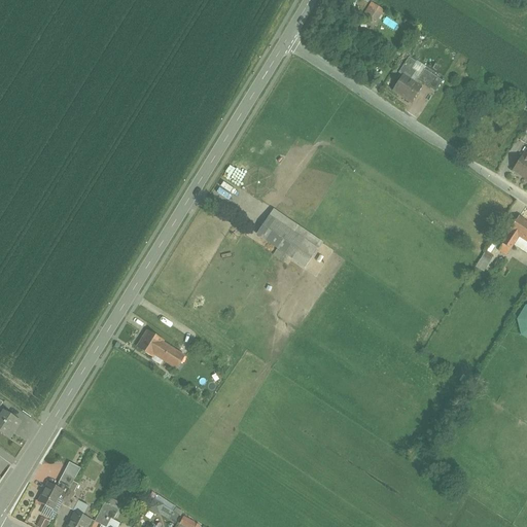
[(369,16),(365,23),(375,28),(384,11),(369,2),(362,13),(369,16)]
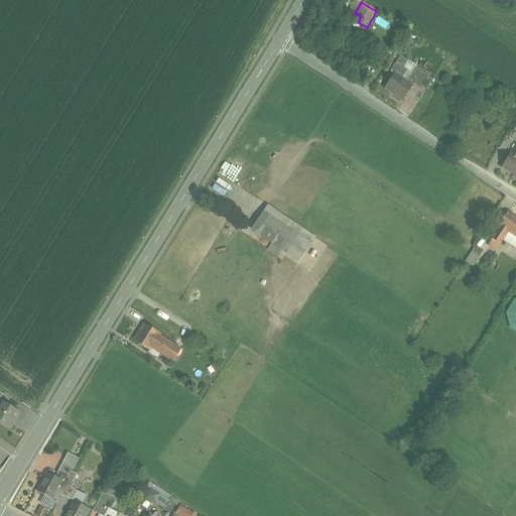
[(401,55),(390,72),(394,74),(395,74),(402,79),(407,70),(403,68),(408,60),(401,55)]
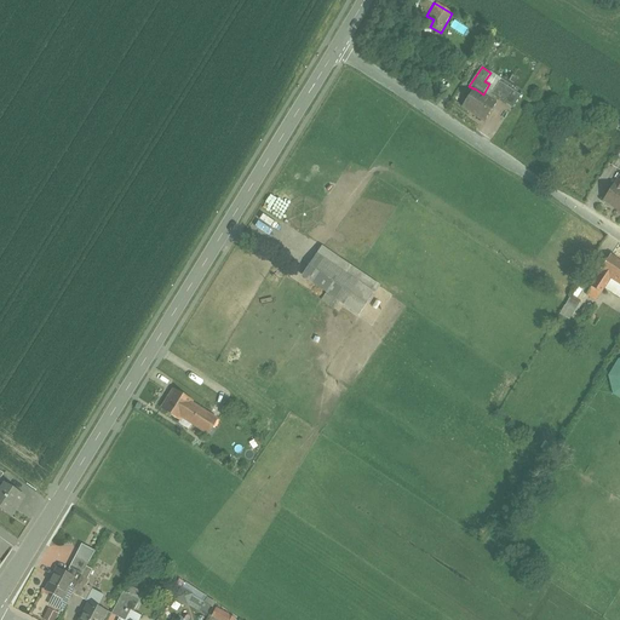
[(521,96),(500,81),(488,98),(494,103),(498,98),(512,108),(521,96)]
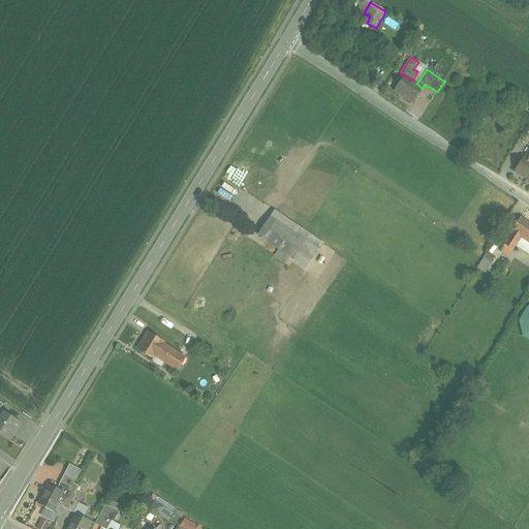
[(404,75),(395,91),(413,103),(423,88),(422,88),(416,84),(412,81),(405,75),(404,75)]
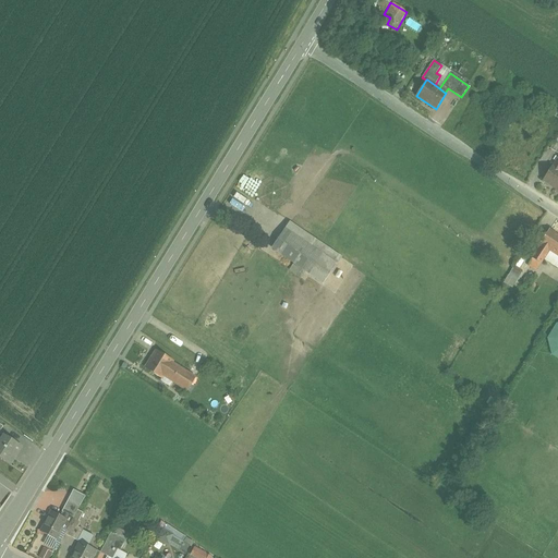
[(557,159),(554,167),(553,167),(544,181),(557,190),(557,159)]
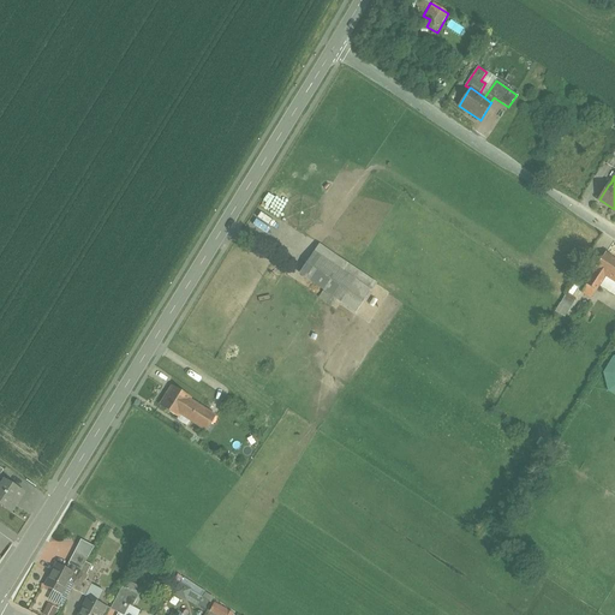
[(326,262),(314,254),(300,273),(341,300),(354,281),(326,262)]
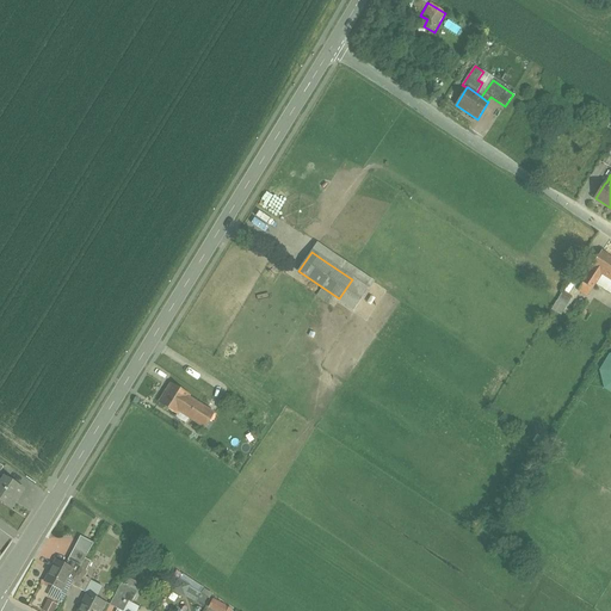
[(323,260),(352,279),(339,298),(356,310),(375,283),(328,252),(323,260)]
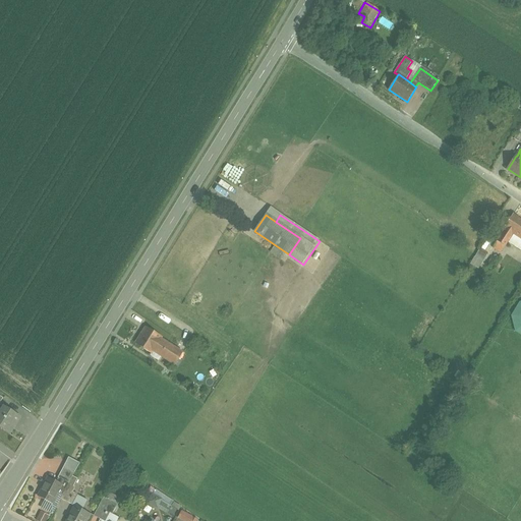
[(520,220),(513,215),(505,228),(506,229),(498,241),(506,246),(514,234),(520,238),(520,220)]
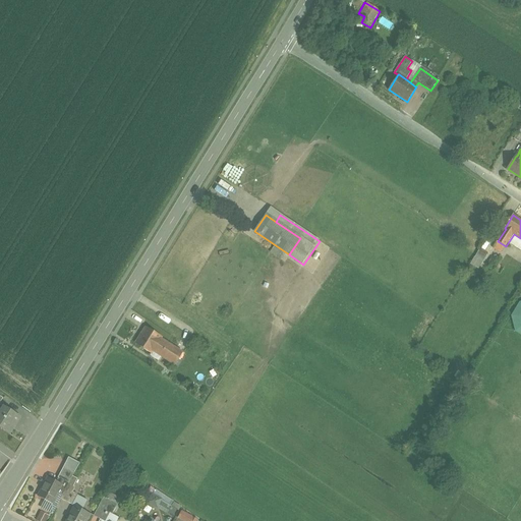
[(506,246),(498,241),(494,247),(502,252),(506,246)]
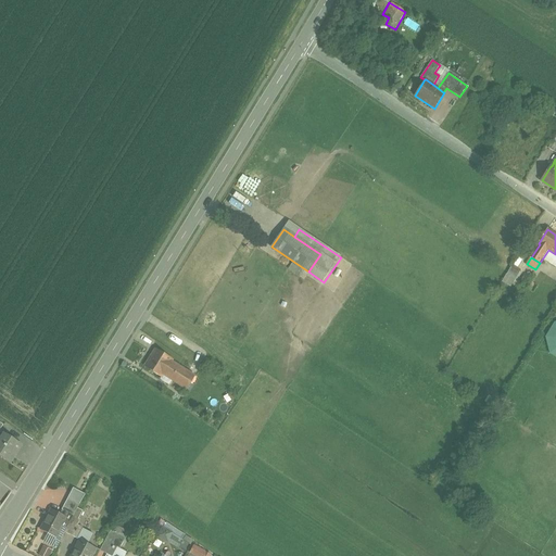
[(555,321),(555,323),(546,335),(551,352),(555,354),(555,321)]
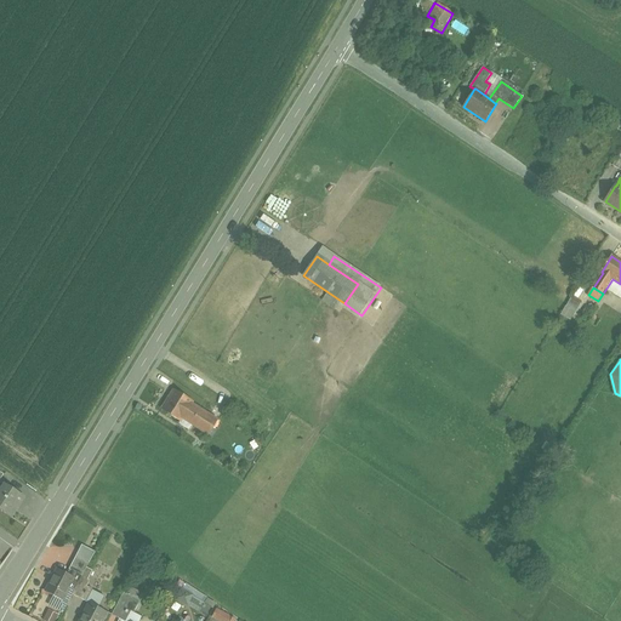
[(193,403),(175,391),(163,410),(181,421),(182,419),(209,436),(218,420),(193,404),(193,403)]
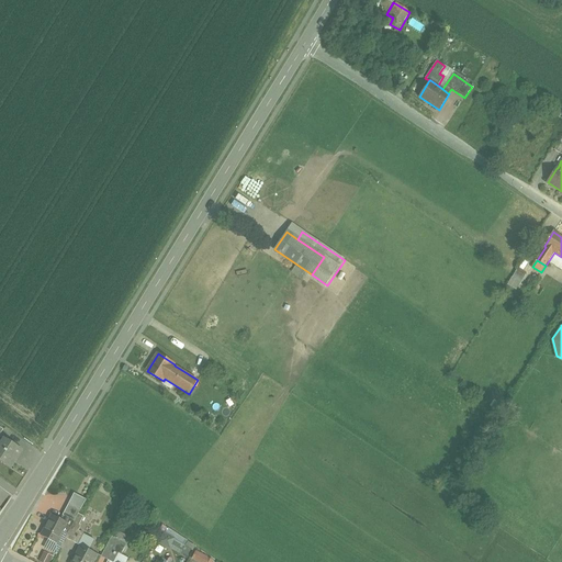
[(22,449),(7,439),(0,448),(1,448),(0,450),(0,460),(11,468),(18,457),(22,449)]
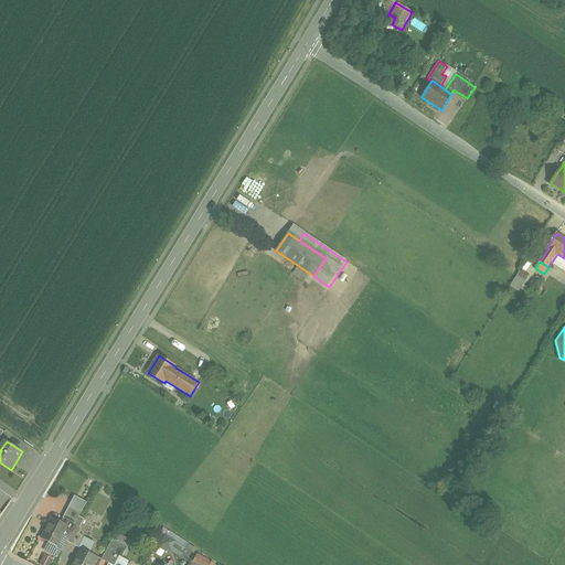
[(82,513),(70,507),(63,519),(66,520),(75,524),(80,516),(82,513)]
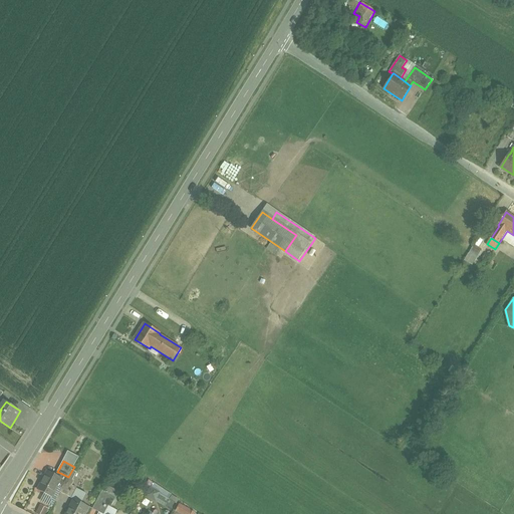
[(62,489),(61,492),(67,495),(72,485),(75,481),(73,480),(77,472),(72,470),(62,489)]
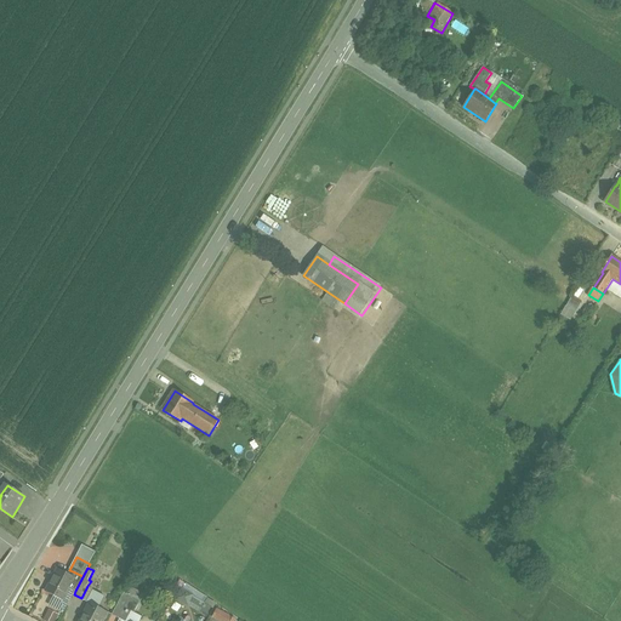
[(70,576),(58,569),(46,591),(63,599),(69,587),(75,591),(83,576),(73,571),(70,576)]
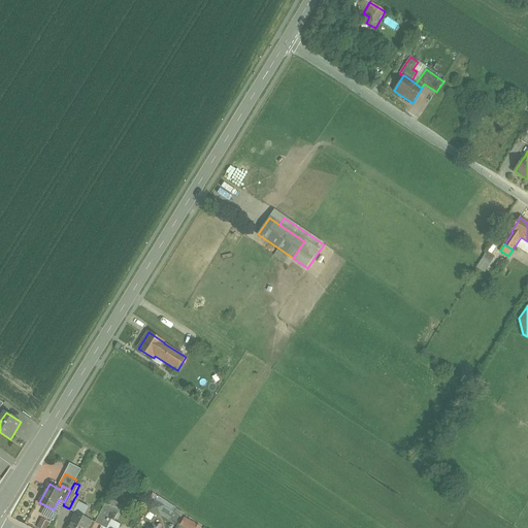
[(74,498),(69,508),(73,510),(74,510),(79,502),(79,501),(74,498)]
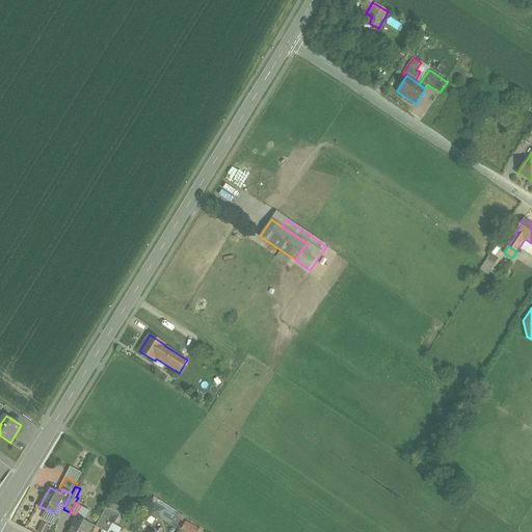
[(90,511),(80,506),(75,514),(74,514),(74,515),(77,517),(69,531),(86,531),(91,525),(85,521),(90,511)]
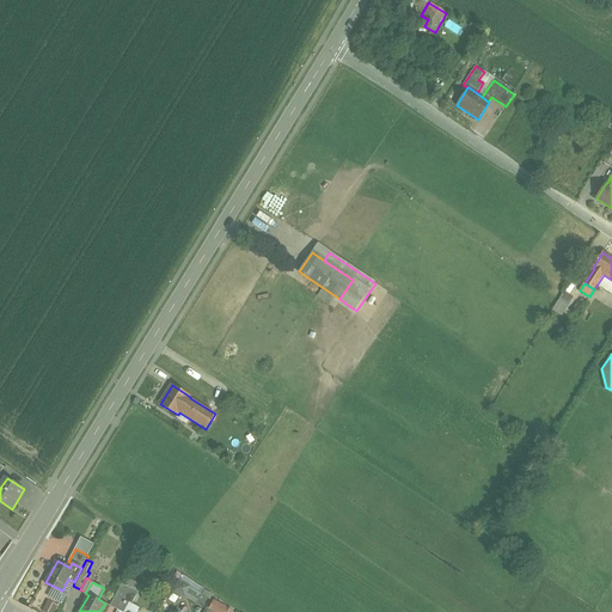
[(189,587),(179,582),(176,591),(184,595),(189,587)]
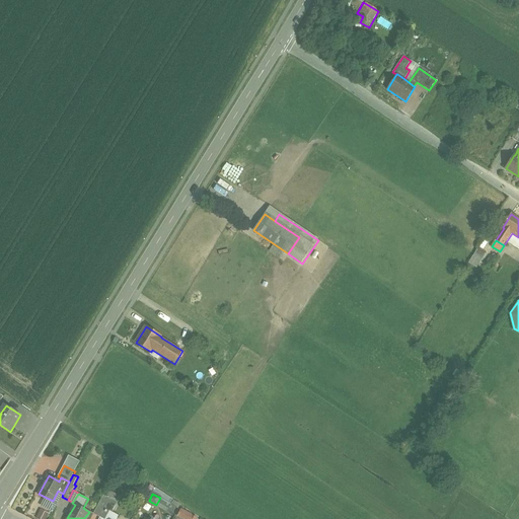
[(103,496),(93,514),(99,517),(104,509),(103,509),(109,499),(103,496)]
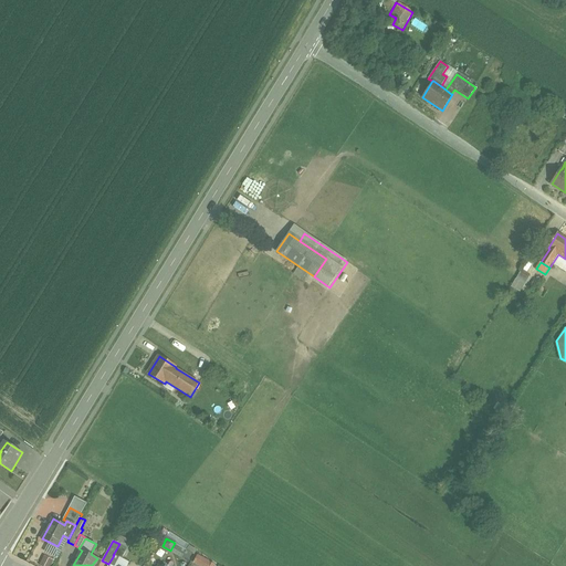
[(115,565),(119,558),(114,555),(108,564),(112,565),(115,565)]
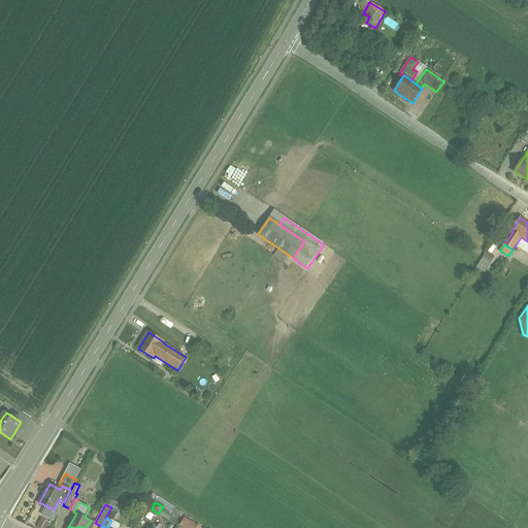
[(183,527),(184,527),(200,527),(202,525),(187,518),(183,527)]
